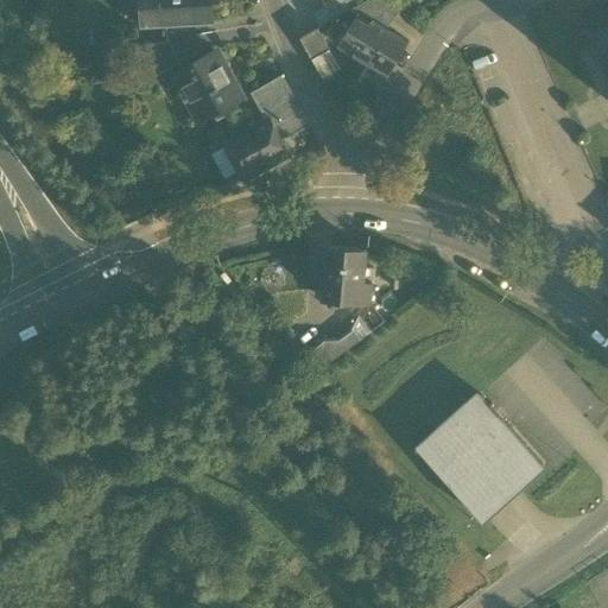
[(141,0),(143,29),(169,26),(168,21),(213,19),(210,0),(141,0)]
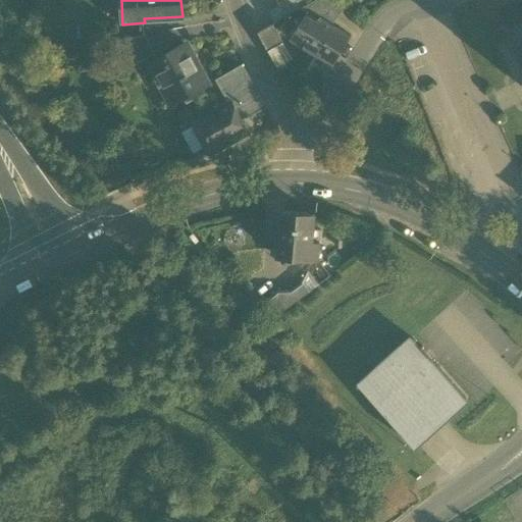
[(291,0),(270,12),(276,22),(308,4),(305,0),(291,0)]
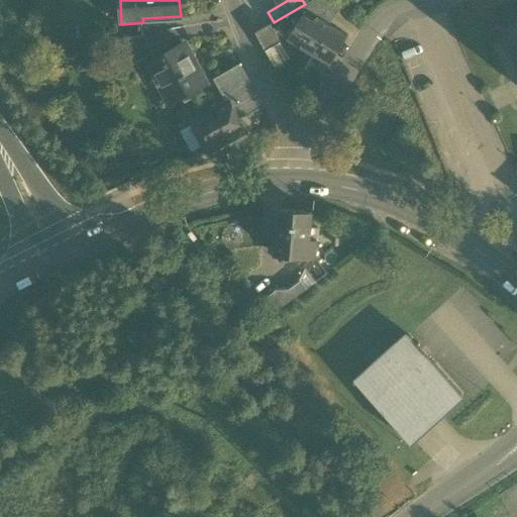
[(306,11),(328,25),(340,10),(330,0),(314,0),(300,8),(306,11)]
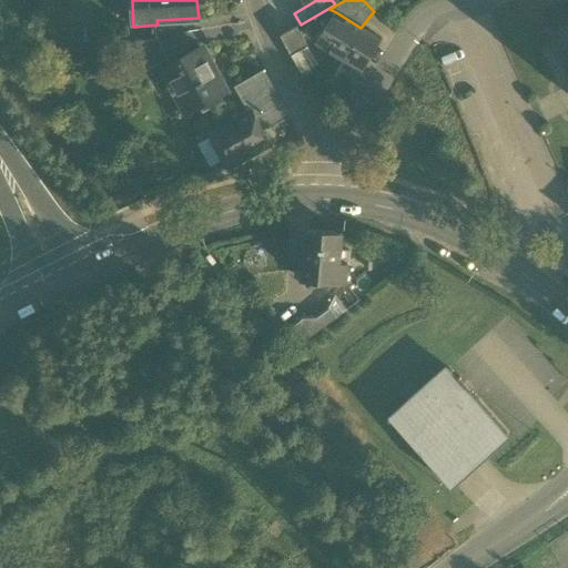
[(317,43),(363,70),(382,40),(361,28),(336,12),(317,43)]
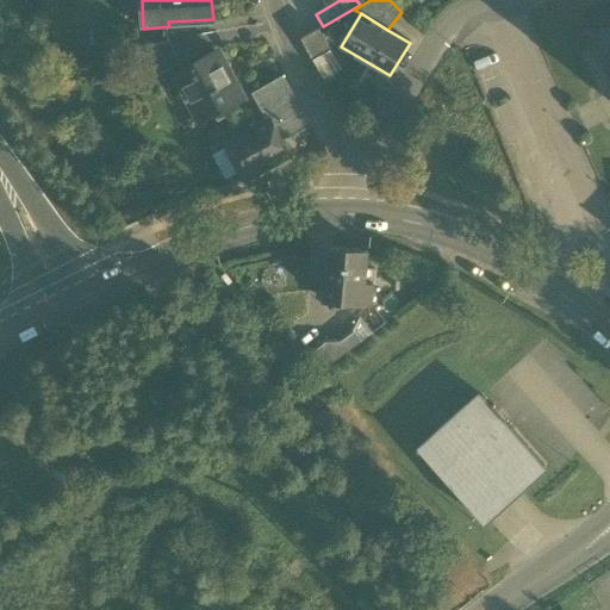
[(302,38),(311,57),(329,48),(319,27),(302,38)]
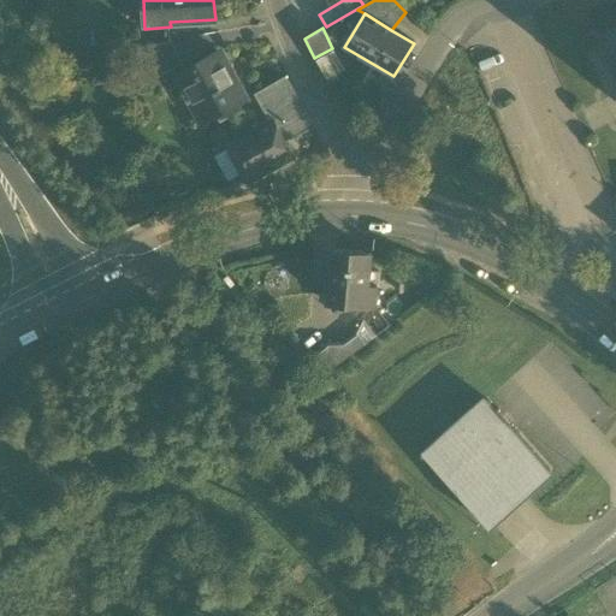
[(132,49),(152,81),(181,63),(169,42),(147,47),(132,49)]
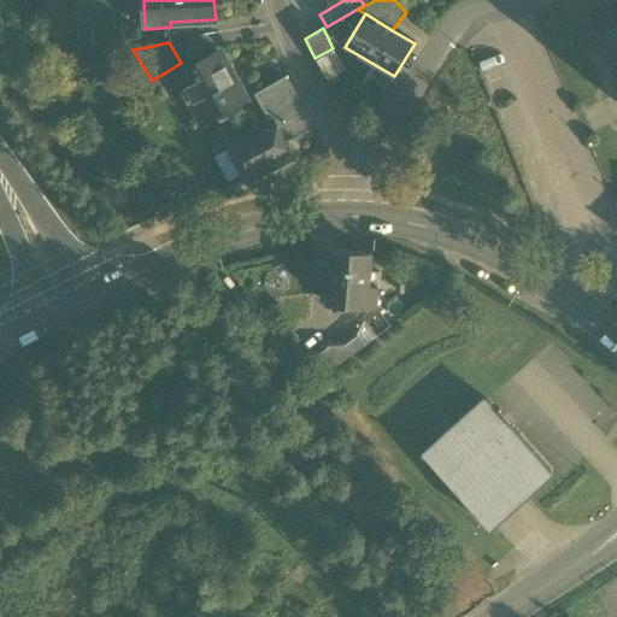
[(345,71),(333,48),(315,58),(327,81),(345,71)]
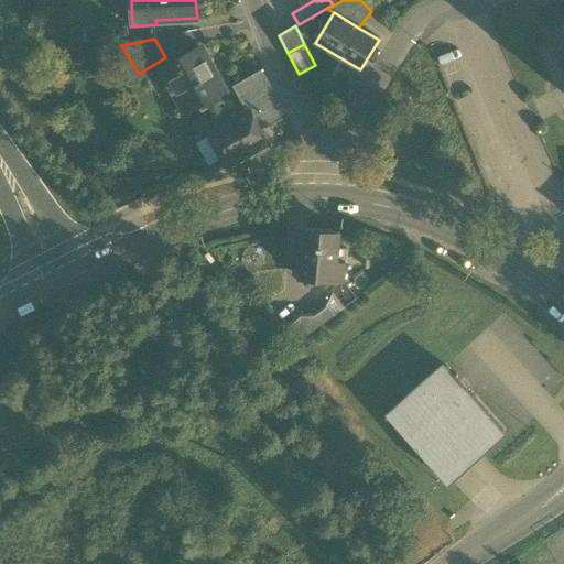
[(179,84),(193,109),(226,90),(217,73),(214,74),(201,49),(161,69),(171,88),(179,84)]
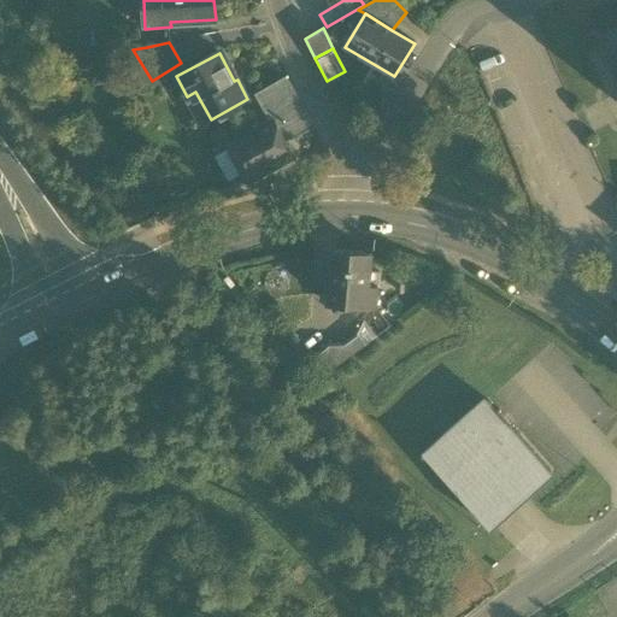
[(315,127),(297,97),(287,77),(256,94),(263,107),(266,113),(271,122),(274,121),(285,142),(315,127)]
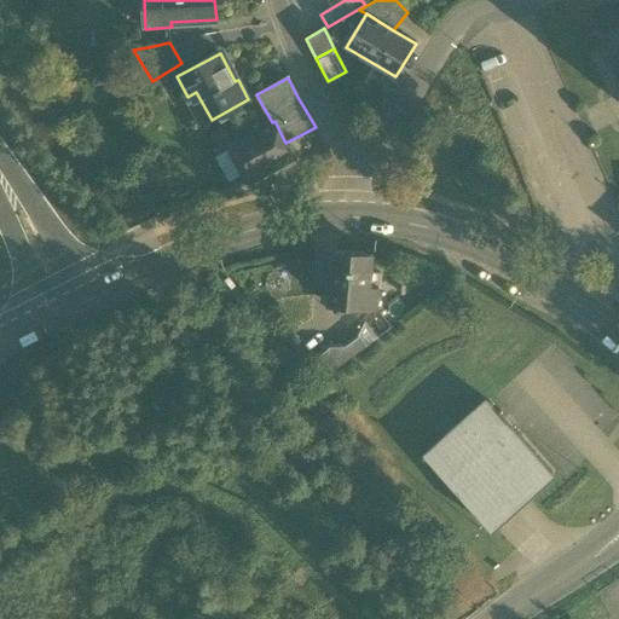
[(246,174),(249,183),(294,157),(285,143),(275,121),(272,122),(230,146),(231,148),(246,174)]
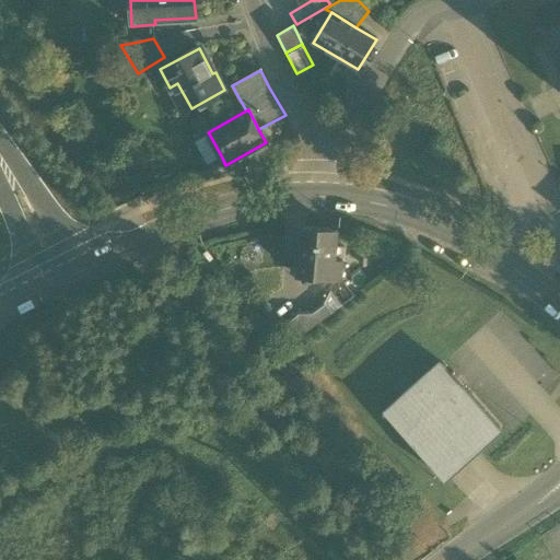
[(222,158),(209,133),(195,142),(208,165),(222,158)]
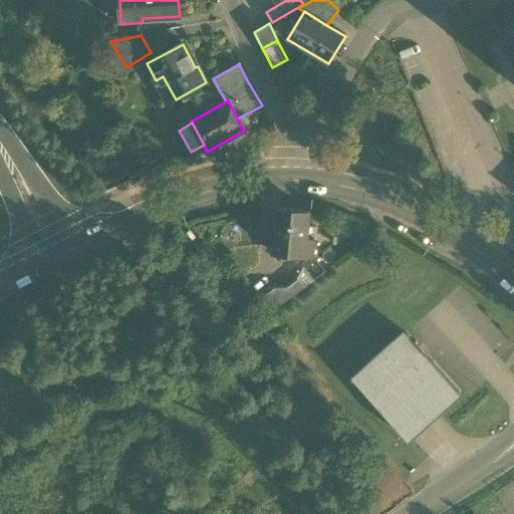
[(275,254),(305,256),(306,239),(308,211),(279,209),(278,220),(277,231),(275,254)]
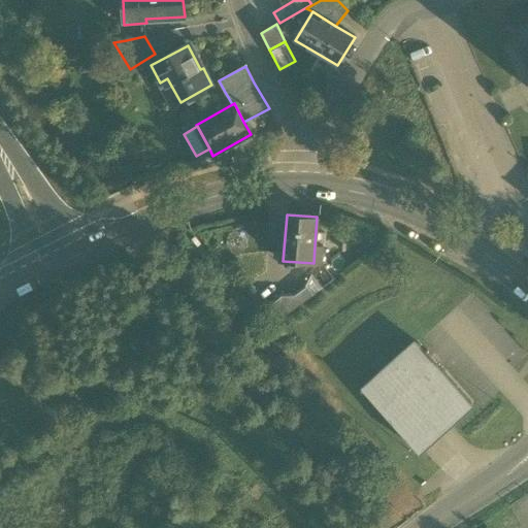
[(323,246),(315,245),(314,263),(322,264),(323,246)]
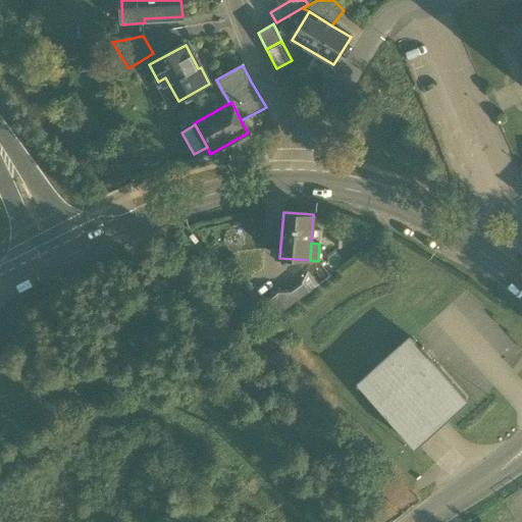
[(303,284),(309,293),(319,284),(309,271),(303,284)]
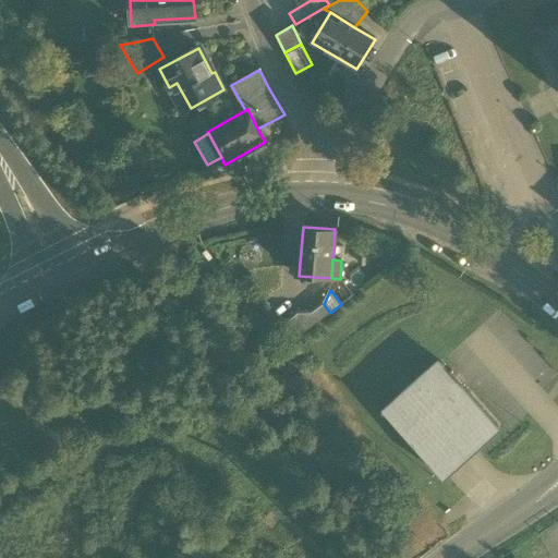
[(312,313),(318,322),(330,313),(324,304),(312,313)]
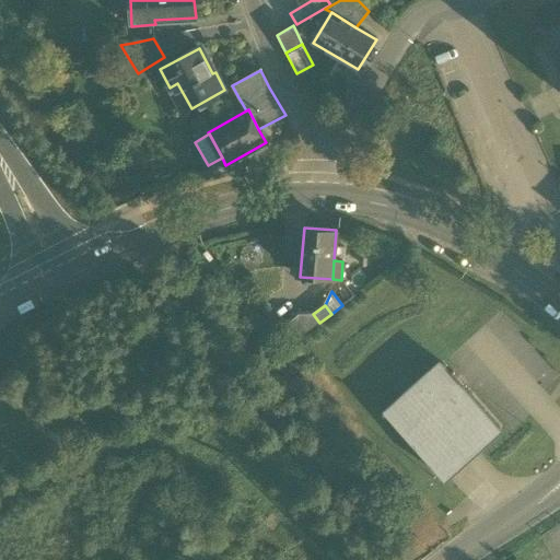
[(281,330),(291,343),(319,323),(313,314),(299,315),(281,330)]
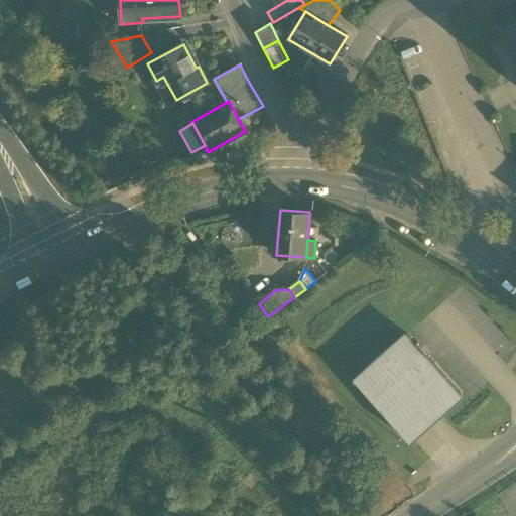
[(415,343),(408,335),(355,383),(407,440),(461,393),(426,356),(428,354),(417,342),(415,343)]
